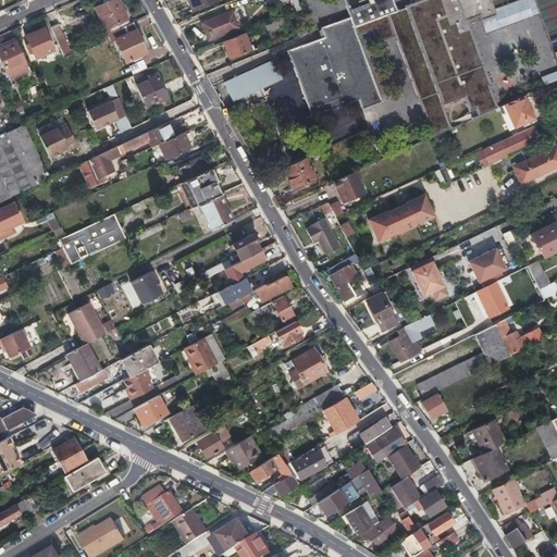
[(111,25),(113,29),(127,23),(116,0),(110,0),(96,7),(106,27),(111,25)]
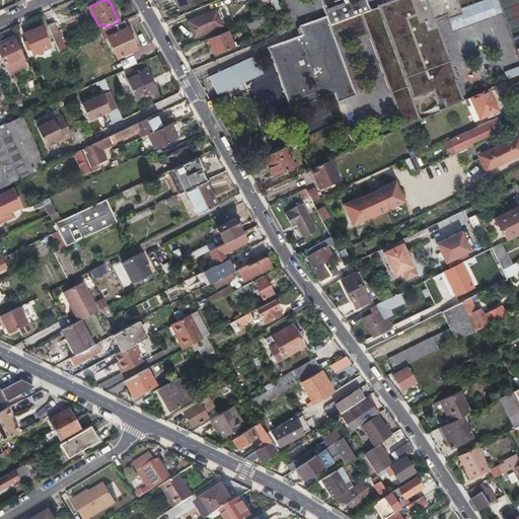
[(202,0),(177,0),(181,8),(202,0)]
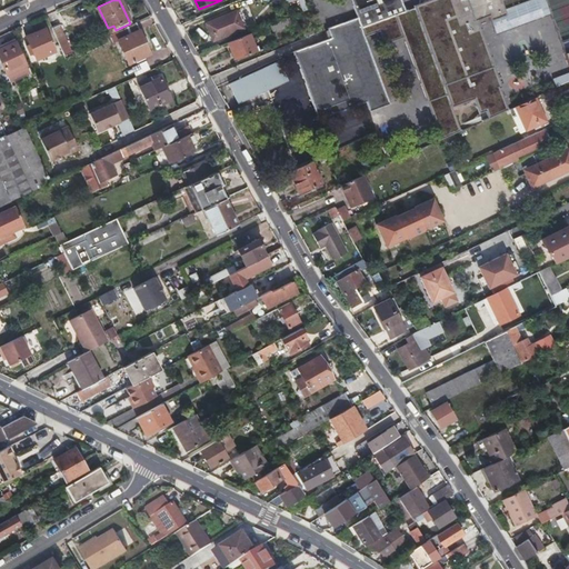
[(351,0),(358,17),(329,27),(331,36),(293,50),(319,119),(367,100),(369,109),(389,102),(365,35),(379,29),(385,45),(403,38),(441,140),(463,130),(455,108),(477,99),(485,120),(507,110),(470,10),(485,6),(486,10),(502,5),(500,0),(545,0),(568,68),(568,0),(423,0),(422,1),(423,3),(405,10),(400,0),(351,0)]
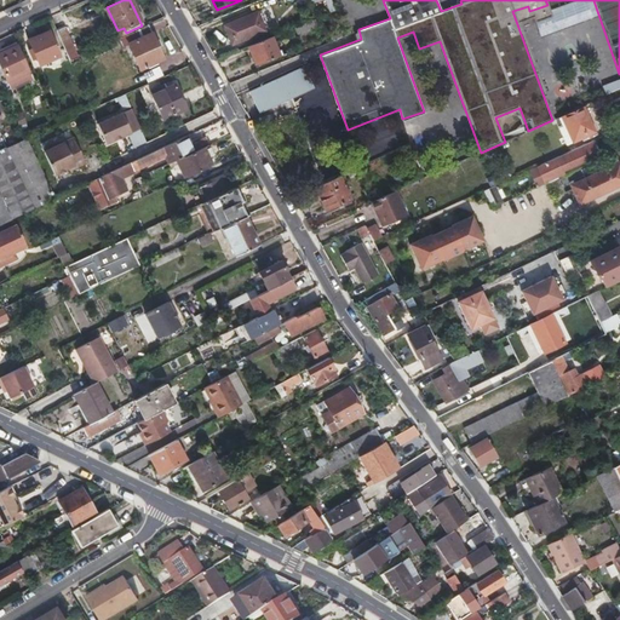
[(268,29),(264,21),(260,11),(227,26),(235,42),(268,29)]
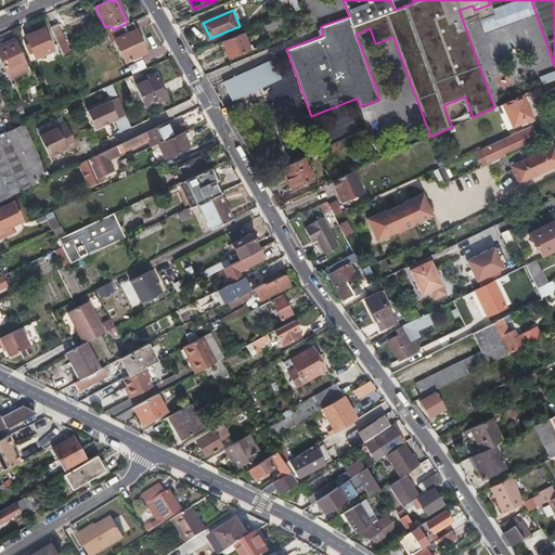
[(127,23),(113,29),(107,31),(112,40),(116,38),(128,61),(147,51),(132,21),(127,23)]
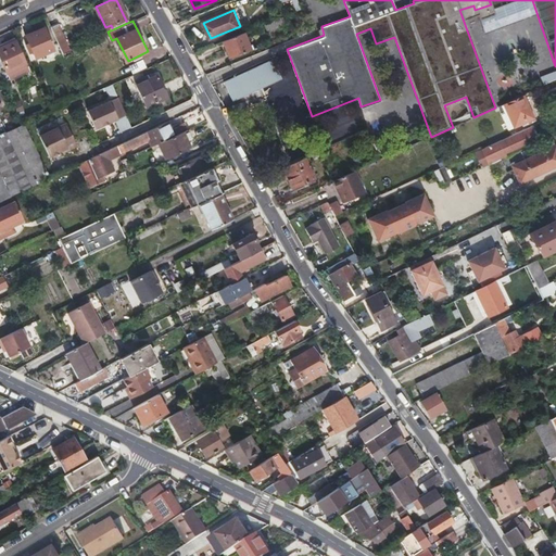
[(62,52),(66,50),(70,48),(58,23),(50,26),(62,52)]
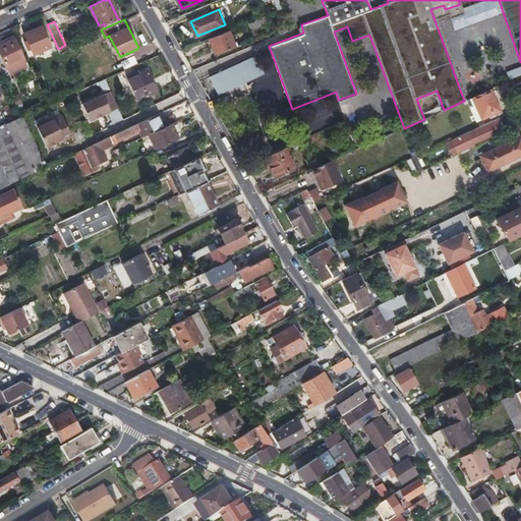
[(35,53),(42,50),(49,47),(40,26),(24,33),(35,53)]
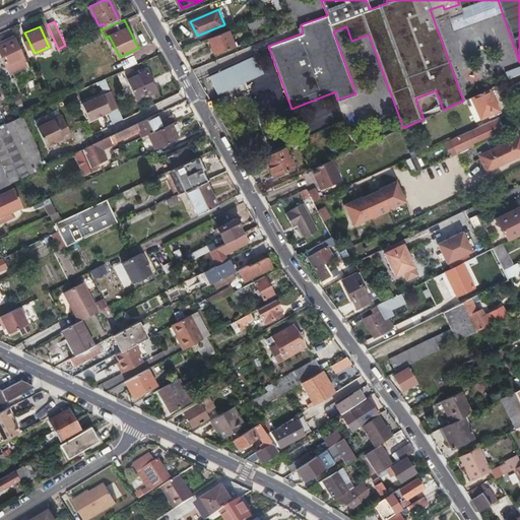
[(215,54),(225,49),(236,45),(230,29),(208,38),(215,54)]
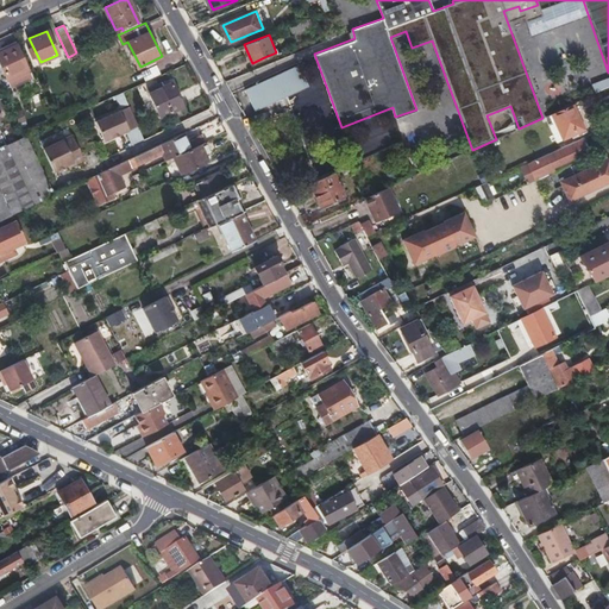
[(0,62),(12,87),(22,82),(32,79),(17,44),(0,51),(0,62)]
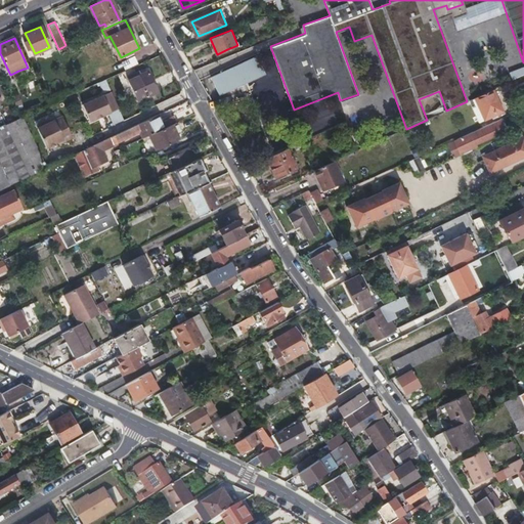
[(122,59),(123,67),(136,64),(135,57),(122,59)]
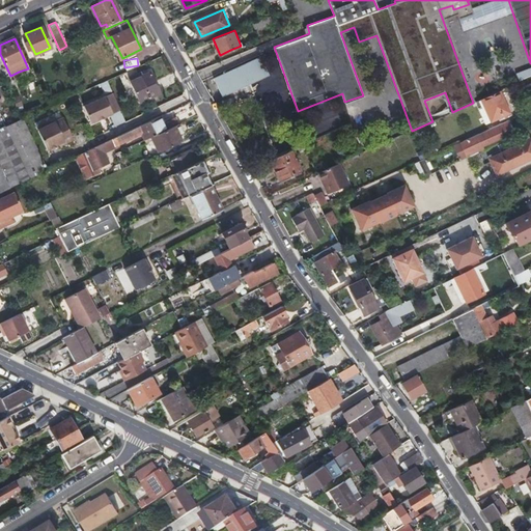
[(239,67),(213,78),(221,96),(246,86),(239,67)]
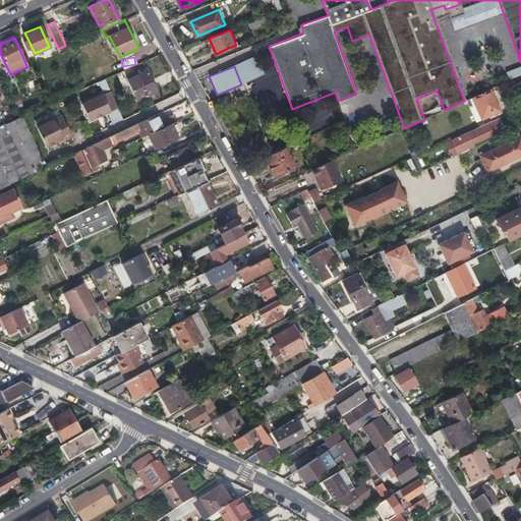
[(150,69),(145,71),(139,73),(138,71),(128,76),(139,98),(159,90),(150,69)]
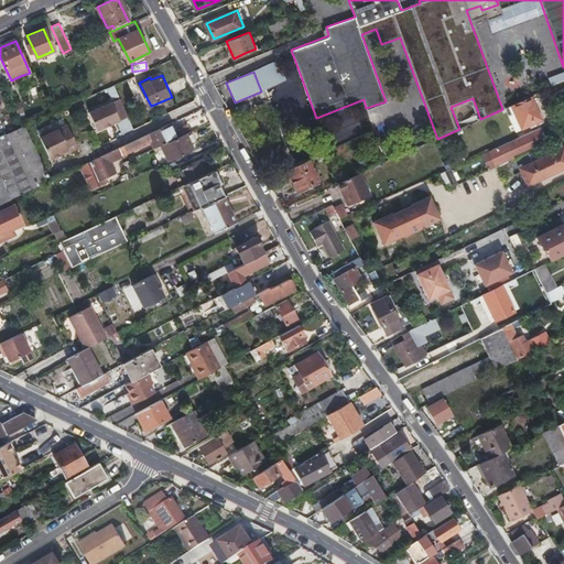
[(118,96),(114,85),(106,88),(110,99),(118,96)]
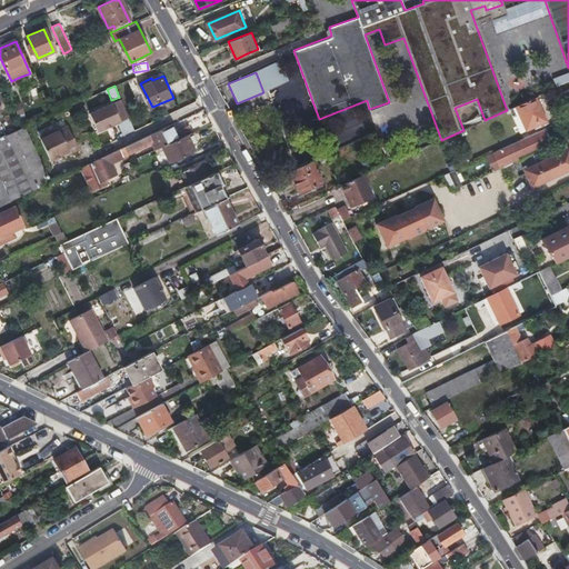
[(516,106),(521,119),(527,131),(547,122),(536,97),(516,106)]
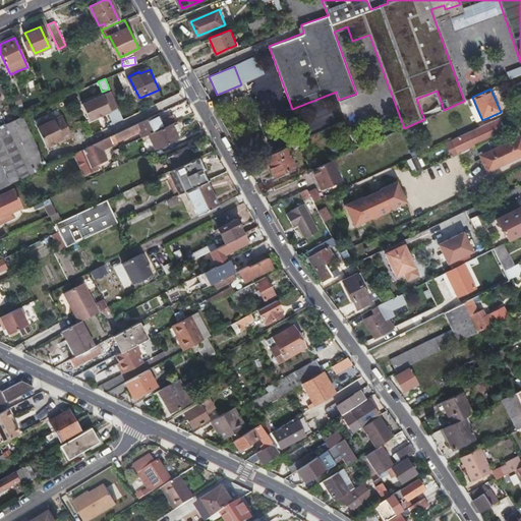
[(117,108),(110,92),(81,104),(88,120),(117,108)]
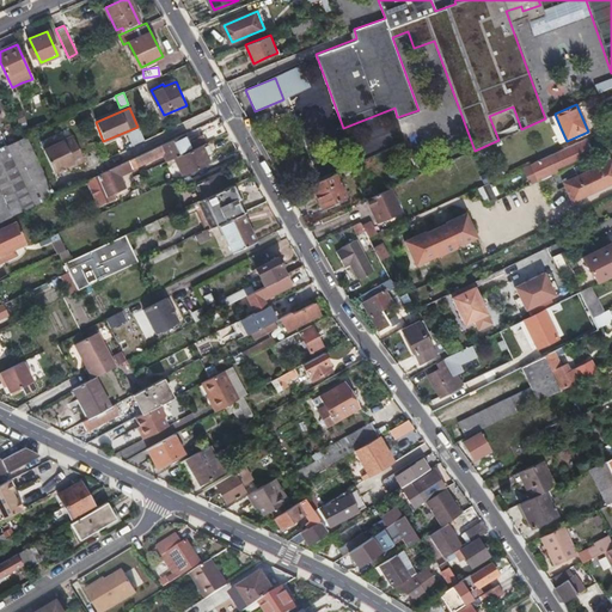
[(165,161),(173,157),(189,151),(181,135),(73,185),(79,197),(85,195),(81,189),(99,181),(105,191),(122,183),(118,176),(148,161),(148,160),(160,153),(165,161)]
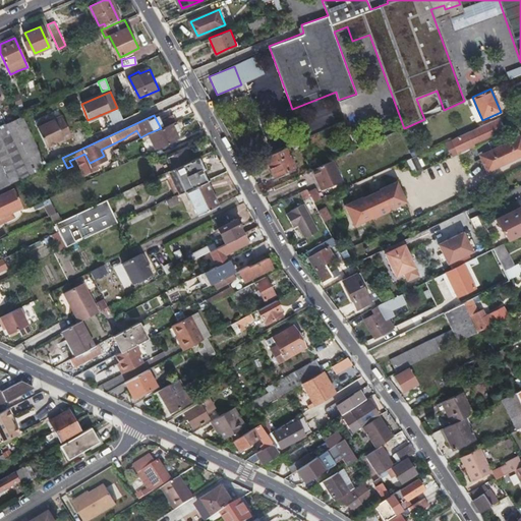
[(0,187),(42,168),(46,166),(22,116),(0,126),(0,187)]
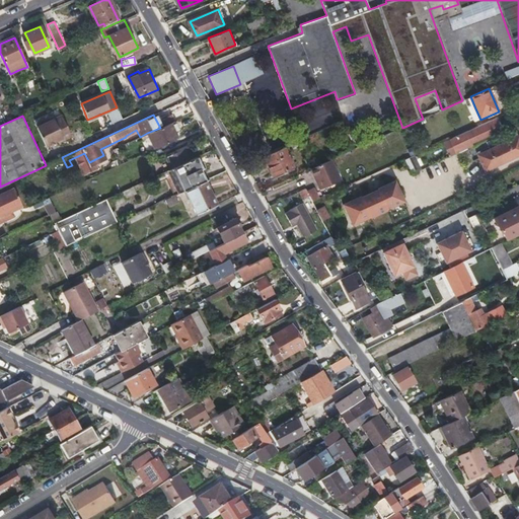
[(62,116),(55,119),(58,126),(65,122),(62,116)]
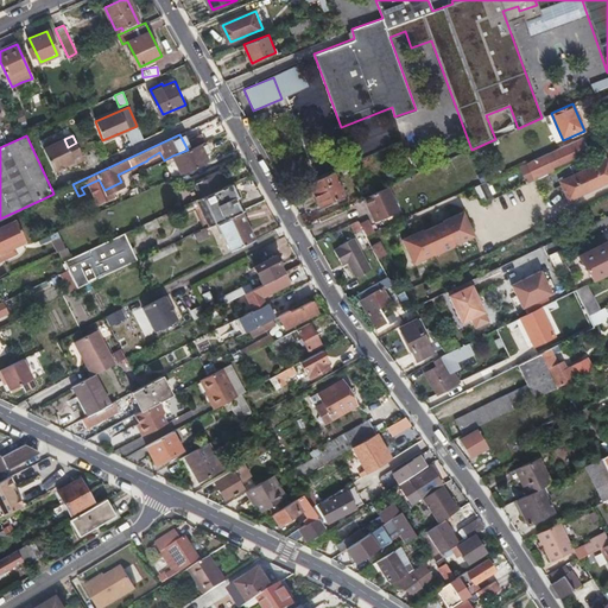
[(75,164),(84,159),(76,143),(68,147),(64,139),(43,150),(54,171),(68,164),(74,160),(75,164)]
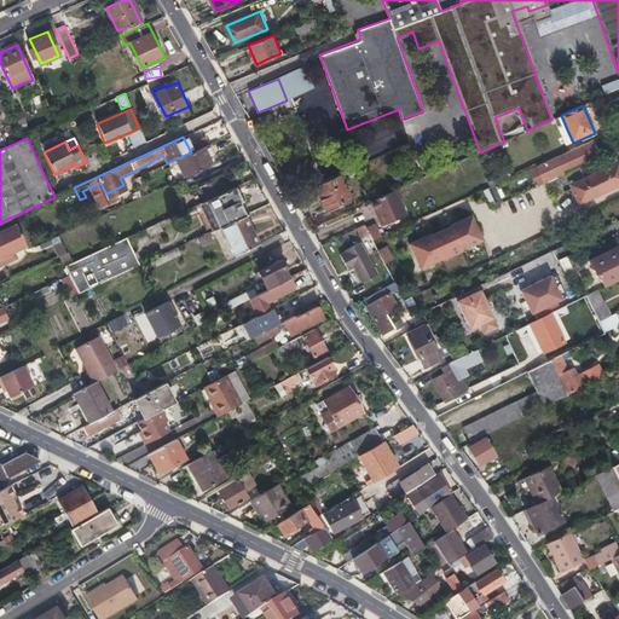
[(191,152),(175,158),(185,178),(213,165),(209,158),(214,156),(208,144),(191,152)]
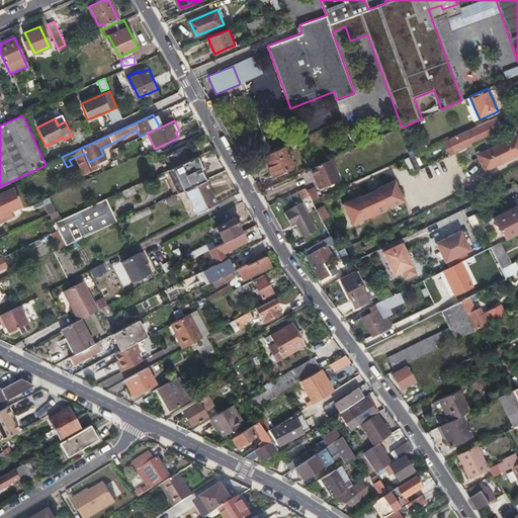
[(472,137),(473,139),(475,141),(499,128),(496,121),(458,140),(463,151),(466,150),(471,147),(467,139),(472,137)]
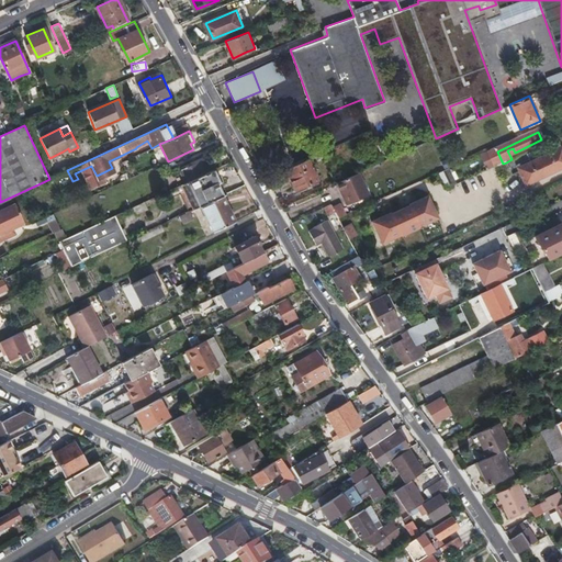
[(561,169),(561,153),(560,149),(517,170),(526,188),(561,169)]
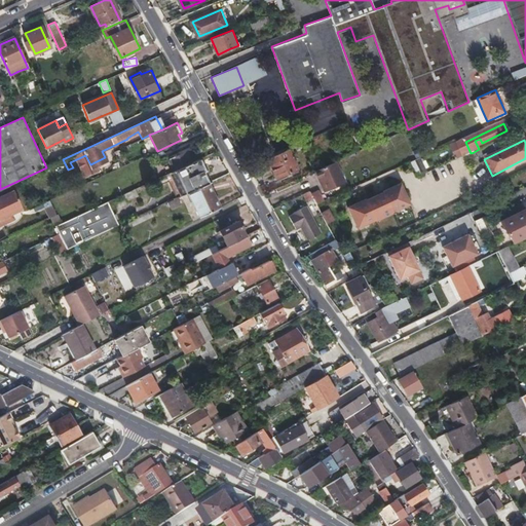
[(268,157),(272,166),(277,177),(298,167),(289,148),(268,157)]
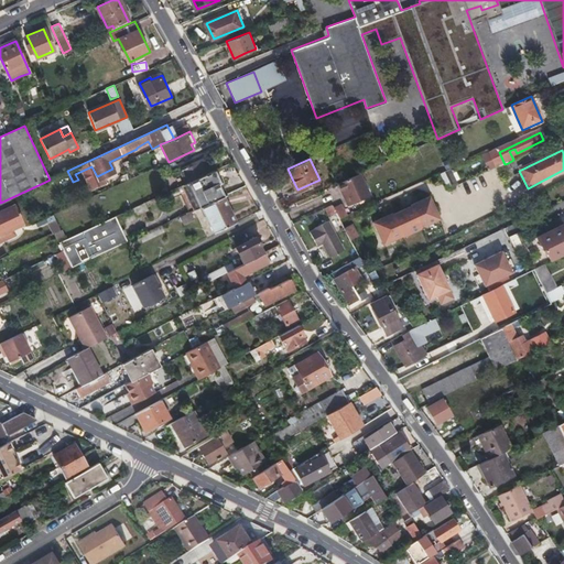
[(513,177),(508,163),(505,164),(497,167),(503,182),(513,177)]
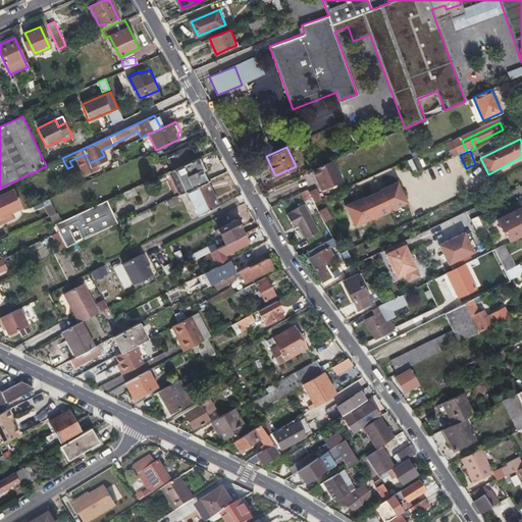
[(167,172),(191,161),(189,156),(186,152),(162,163),(167,172)]
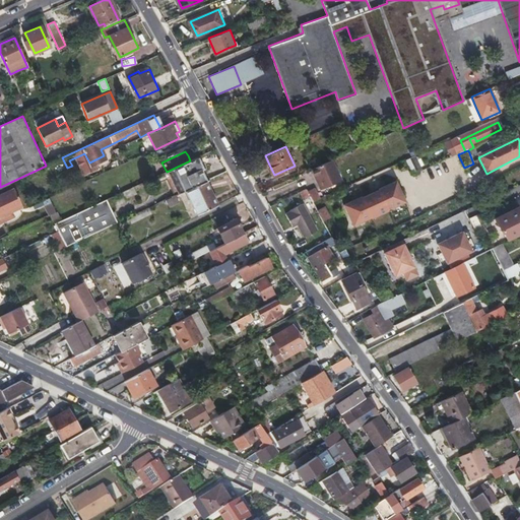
[(415,155),(406,160),(413,176),(424,171),(415,155)]
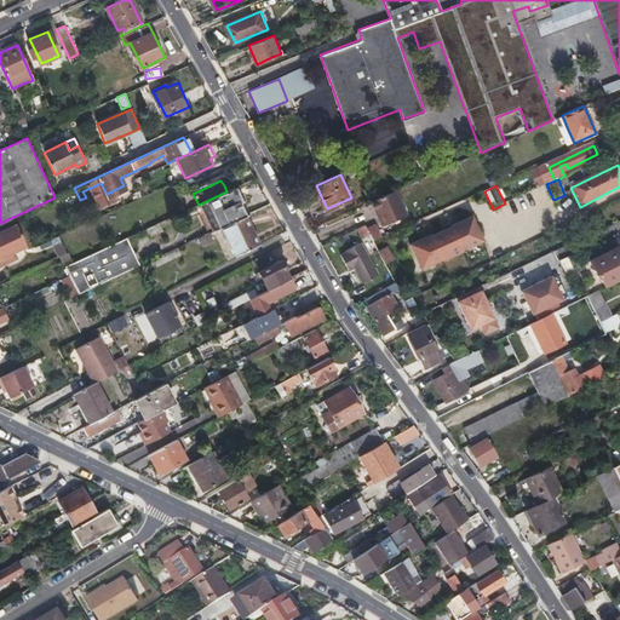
[(212,231),(219,227),(242,216),(246,214),(233,188),(227,191),(199,205),(212,231)]
